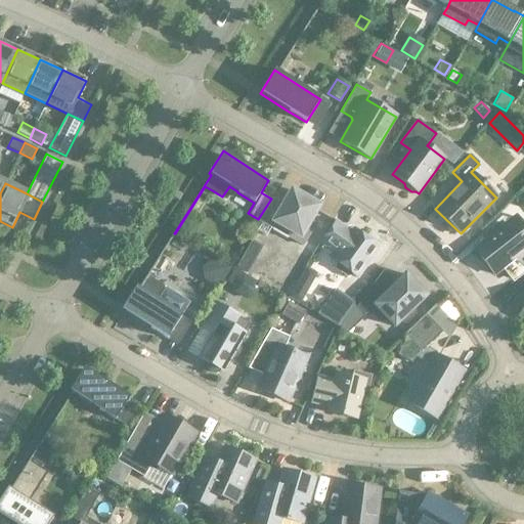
[(282,206),(272,200),(260,221),(271,227),(274,222),(292,232),(289,237),(303,246),(311,231),(306,228),(318,206),(292,190),(282,206)]
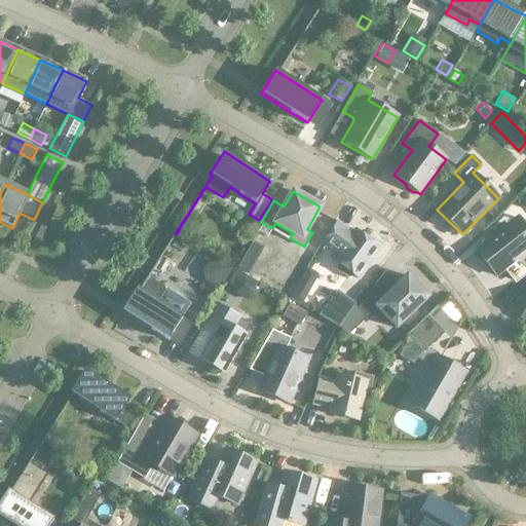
[(352,233),(338,223),(322,245),(337,255),(333,260),(337,263),(336,269),(348,278),(354,276),(359,279),(380,249),(354,230),(352,233)]
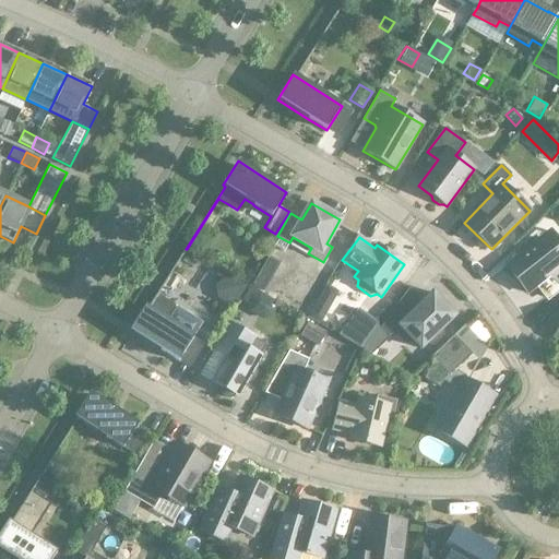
[(558,246),(549,254),(536,237),(519,251),(521,254),(507,266),(526,293),(546,277),(554,278),(558,285),(558,246)]
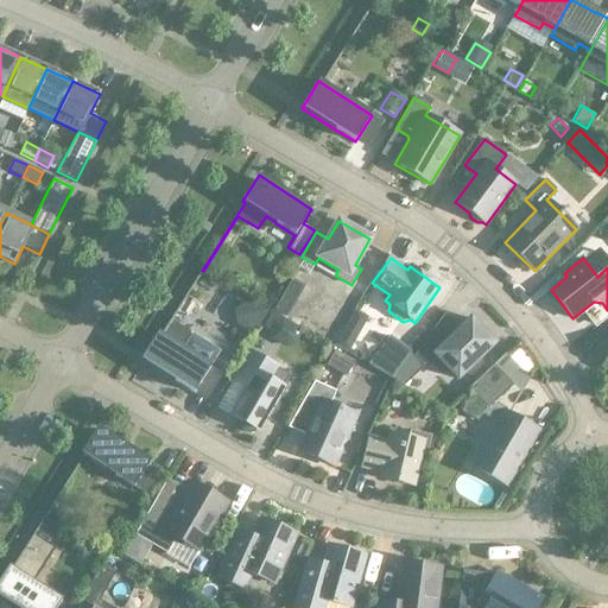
[(274,309),(287,316),(305,285),(292,278),(274,309)]
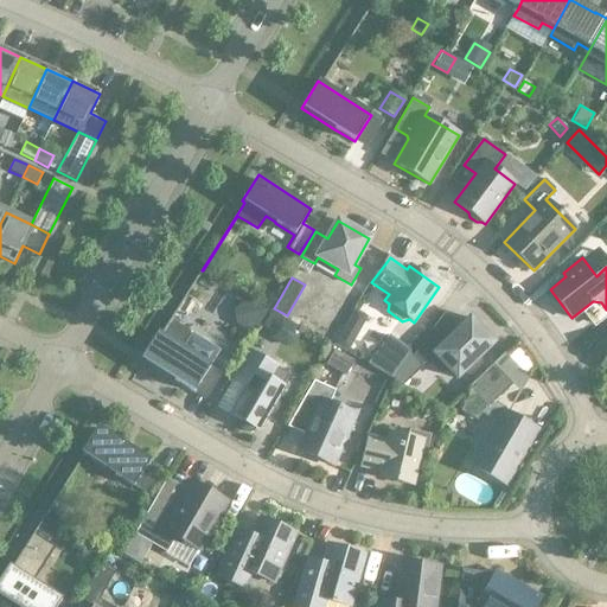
[(236,323),(253,333),(267,310),(248,296),(241,298),(232,311),(236,323)]
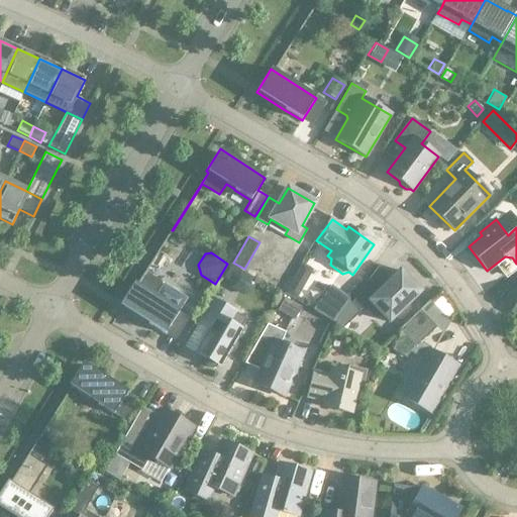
[(223,277),(229,280),(233,287),(241,292),(250,292),(254,285),(250,277),(242,272),(230,265),(223,277)]
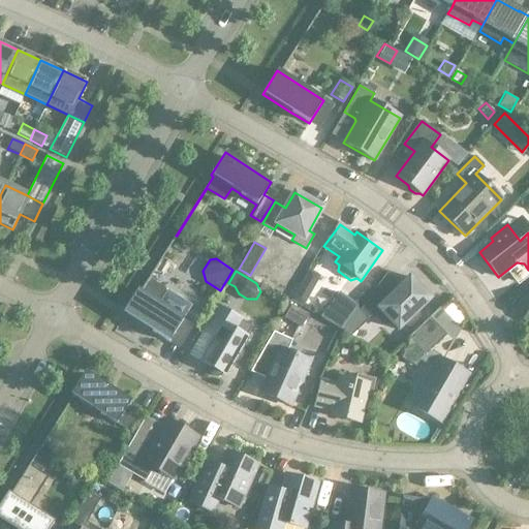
[(387,275),(387,274),(386,273),(360,310),(368,318),(373,313),(383,323),(387,323),(390,321),(398,330),(405,323),(407,325),(409,325),(418,317),(418,314),(416,312),(431,300),(409,277),(394,292),(382,280),(386,274),(387,275)]
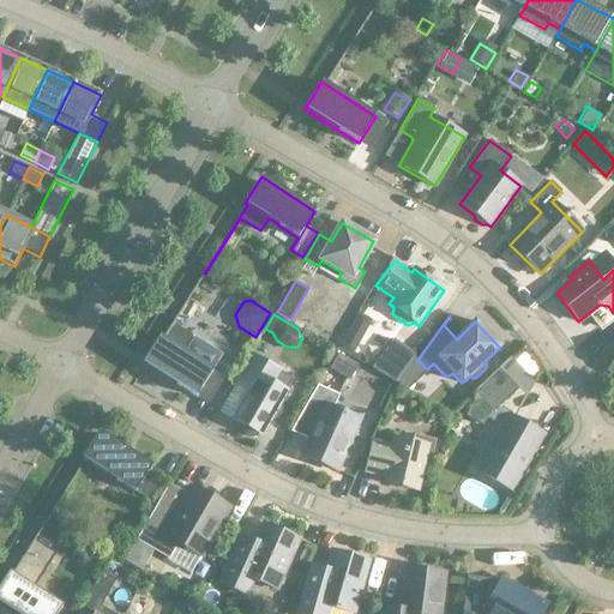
[(345,336),(339,348),(353,355),(356,348),(355,341),(345,336)]
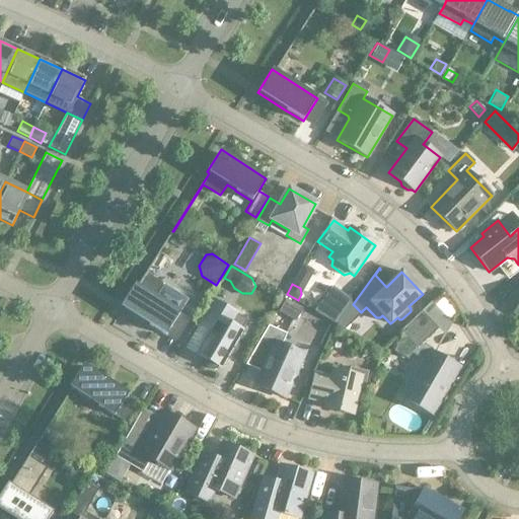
[(121,307),(149,325),(165,336),(179,313),(135,285),(121,307)]
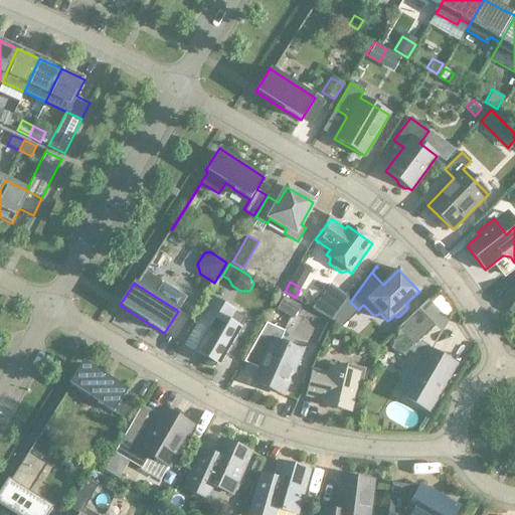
[(330,285),(312,310),(331,321),(348,298),(330,285)]
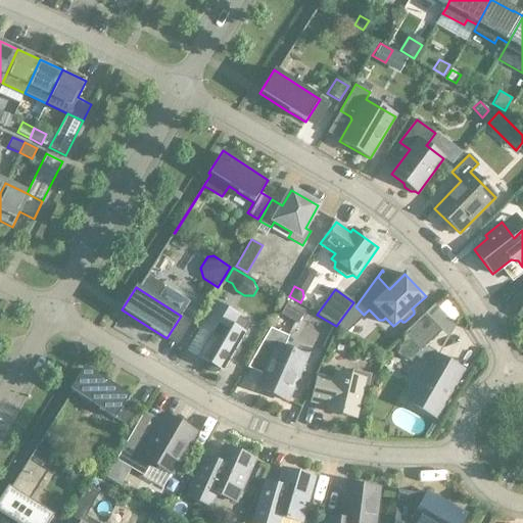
[(281,315),(298,324),(305,312),(288,301),(281,315)]
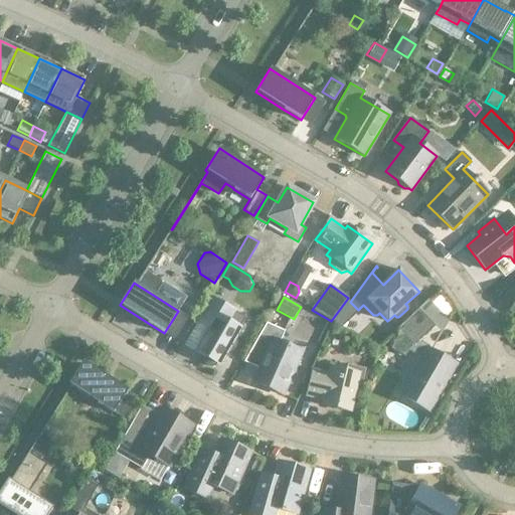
[(205,357),(204,358),(204,359),(204,362),(206,364),(209,366),(212,367),(214,365),(216,363),(218,364),(227,349),(229,350),(232,350),(234,348),(236,345),(236,342),(235,340),(233,338),(239,328),(228,322),(234,311),(211,298),(198,320),(210,327),(196,352),(205,357)]
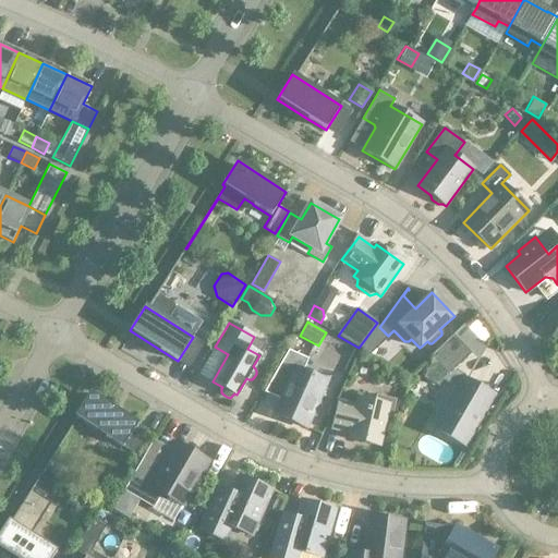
[(376,324),(359,348),(370,354),(388,336),(379,327),(376,324)]
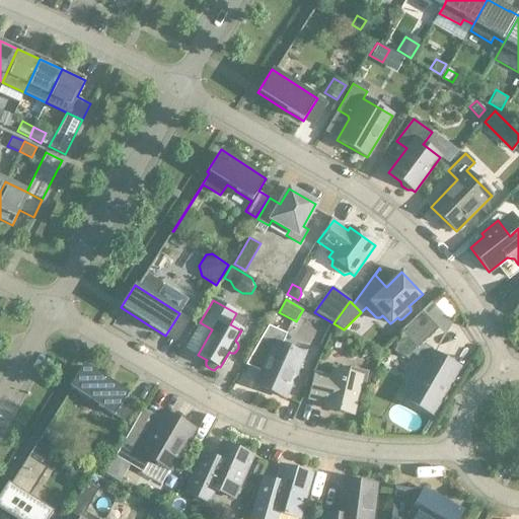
[(416,347),(418,349),(438,329),(441,332),(450,324),(430,303),(400,331),(403,335),(416,347)]
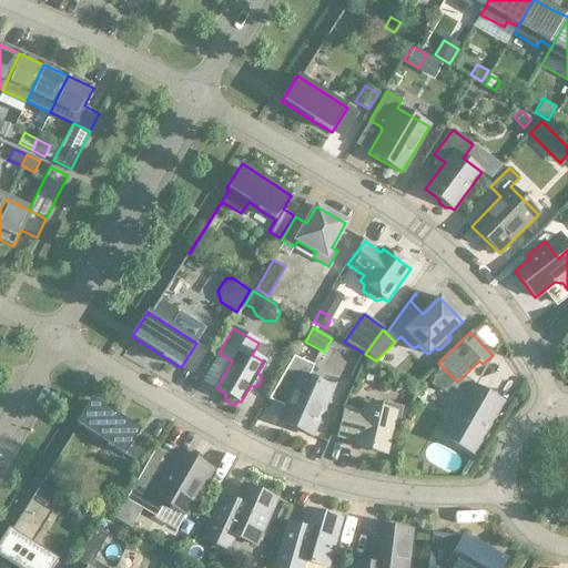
[(308,377),(308,376),(314,365),(294,356),(272,393),(286,399),(287,404),(281,422),(311,435),(316,423),(320,425),(324,423),(327,414),(326,409),(323,408),(328,394),(317,389),(318,385),(317,381),(308,377)]
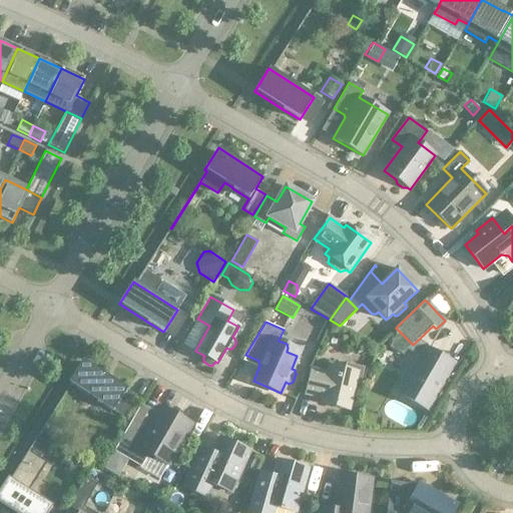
[(411,343),(399,331),(390,347),(404,355),(411,343)]
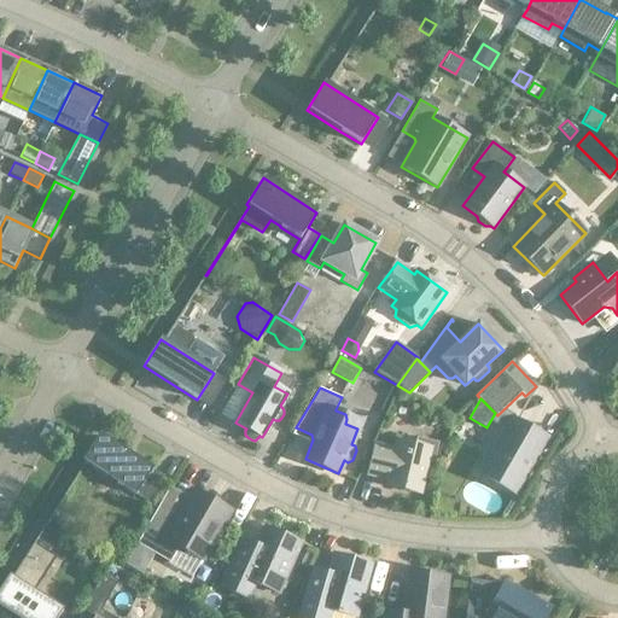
[(547,438),(513,419),(481,474),(514,495),(529,471),(532,473),(534,472),(529,470),(534,462),(537,465),(538,464),(534,461),(547,438)]
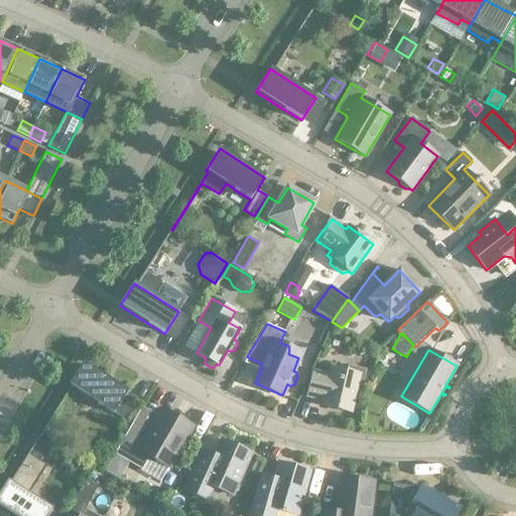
[(69,385),(97,403),(114,414),(128,392),(83,363),(69,385)]
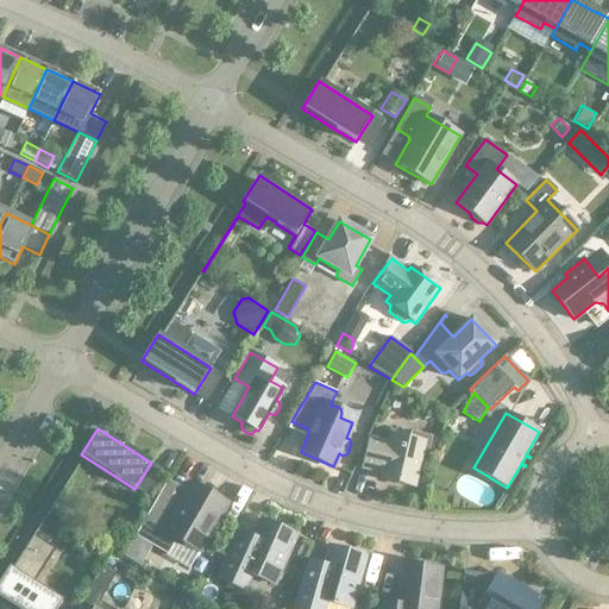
[(421,454),(424,454),(426,454),(431,438),(412,433),(410,439),(391,434),(389,444),(369,439),(362,468),(363,468),(364,466),(376,470),(376,471),(377,471),(377,470),(382,471),(381,479),(414,488),(421,454)]
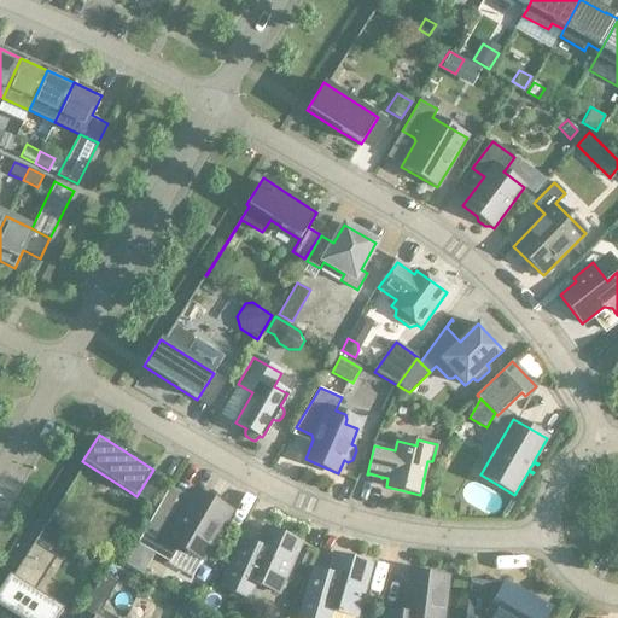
[(210,544),(215,544),(216,544),(222,534),(220,529),(231,511),(196,490),(184,512),(176,514),(159,505),(138,543),(170,563),(176,552),(184,557),(187,551),(202,560),(210,544)]
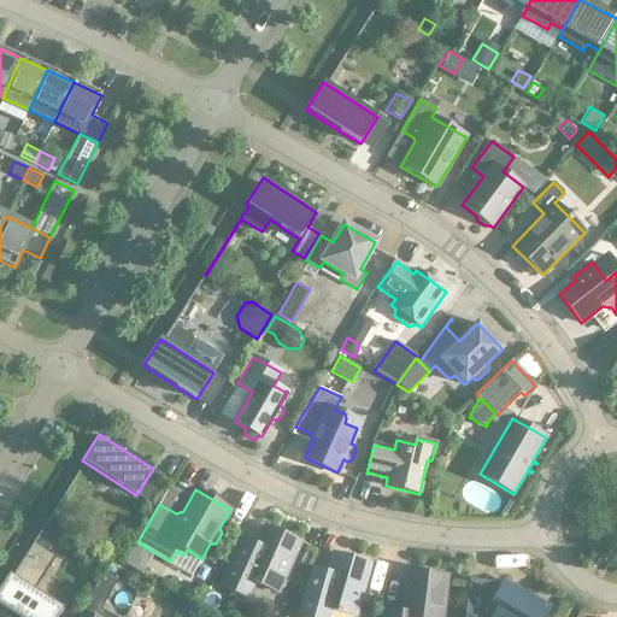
[(50,521),(48,521),(12,577),(9,575),(0,588),(0,606),(16,616),(57,616),(63,610),(43,597),(43,598),(33,591),(45,571),(46,573),(56,557),(35,544),(50,521)]
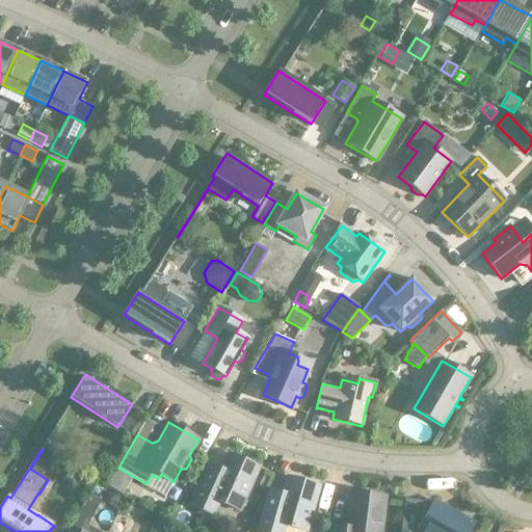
[(32,466),(43,473),(52,459),(42,452),(32,466)]
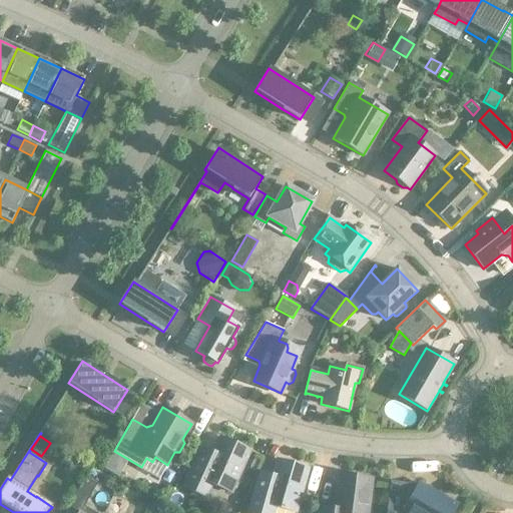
[(212,484),(230,492),(249,451),(220,438),(213,453),(209,455),(208,457),(198,453),(182,486),(206,497),(212,484)]
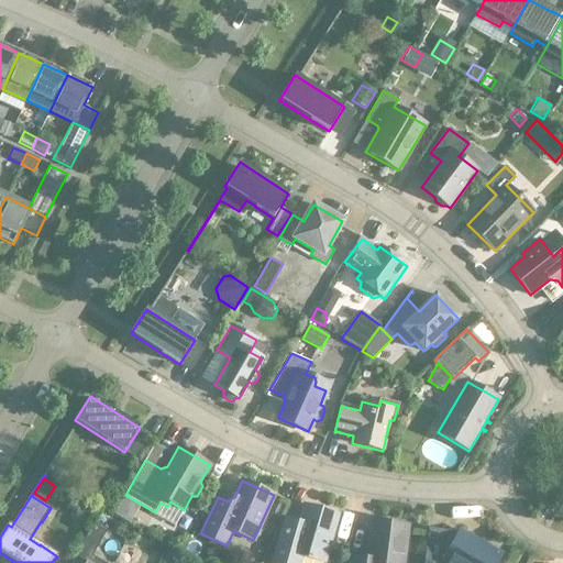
[(122,503),(116,515),(128,521),(134,509),(122,503)]
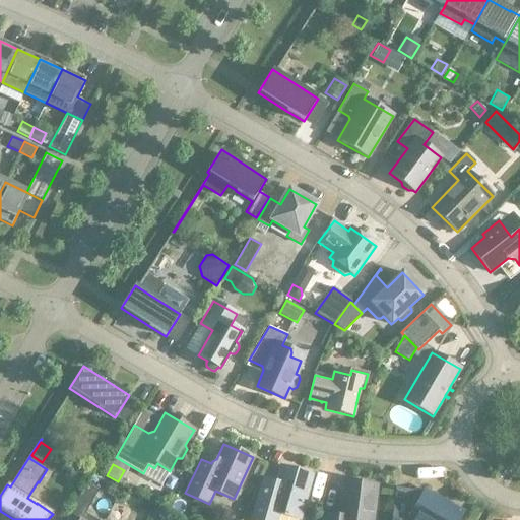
[(250,519),(277,519),(280,514),(300,519),(312,475),(280,466),(276,482),(272,485),(272,488),(262,484),(264,479),(262,478),(250,519)]
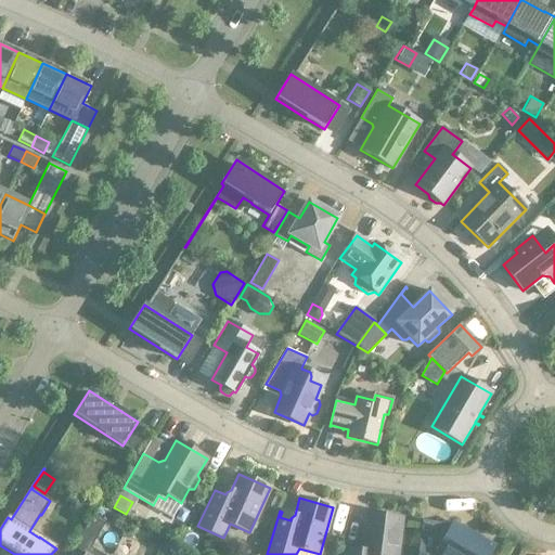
[(396,554),(401,518),(366,514),(362,550),(347,549),(345,554),(396,554)]
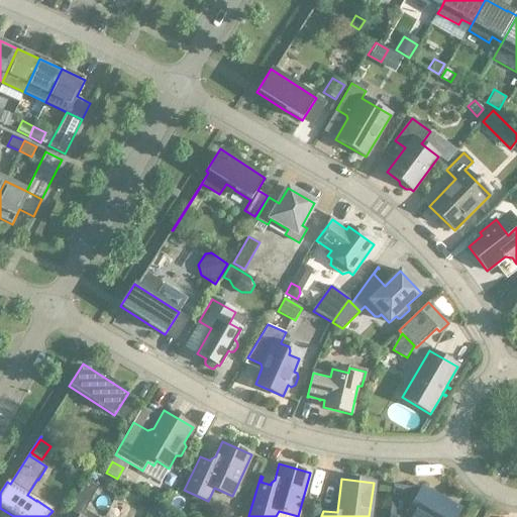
[(96,516),(85,510),(98,488),(86,481),(69,510),(80,516),(79,516),(96,516)]
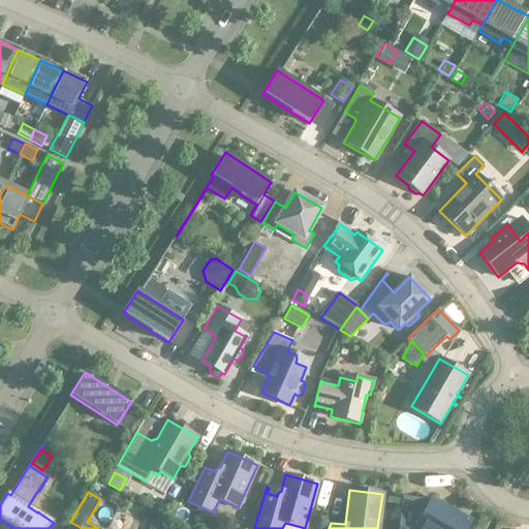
[(466,528),(471,521),(446,506),(445,508),(438,504),(439,502),(432,498),(415,527),(399,525),(398,528),(466,528)]
